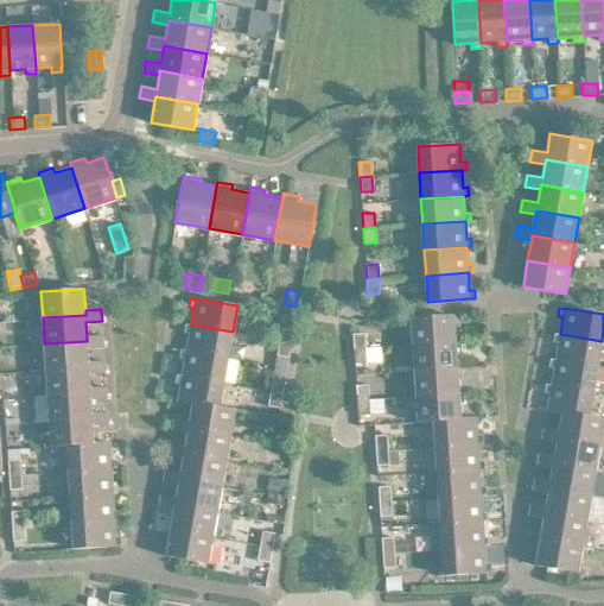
[(411,319),(413,345),(456,341),(455,326),(459,326),(459,315),(453,316),(453,315),(411,319)]
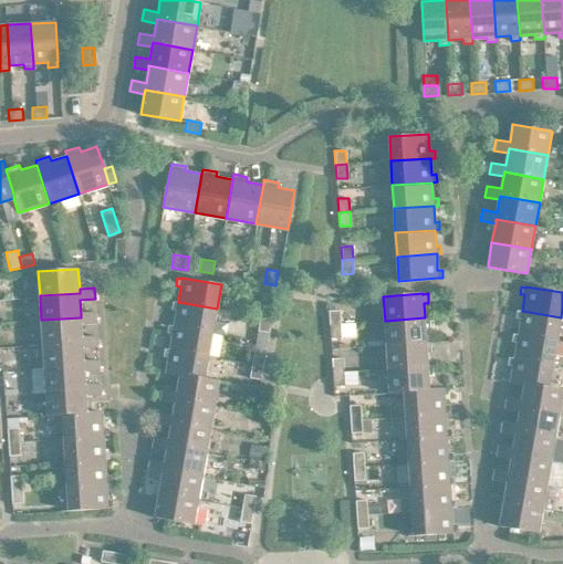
[(176,310),(174,325),(212,332),(217,309),(178,302),(173,301),(171,309),(176,310)]
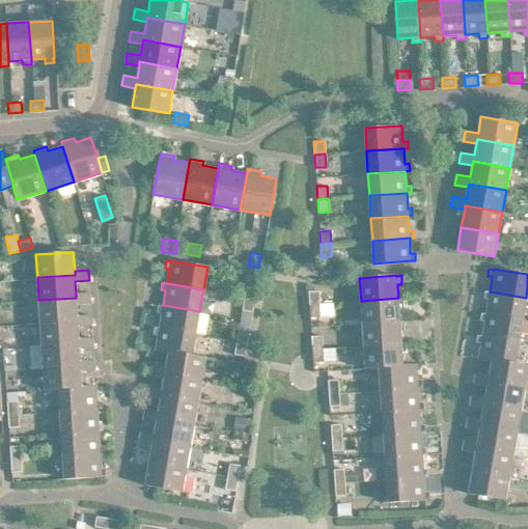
[(246,284),(244,297),(254,299),(256,285),(246,284)]
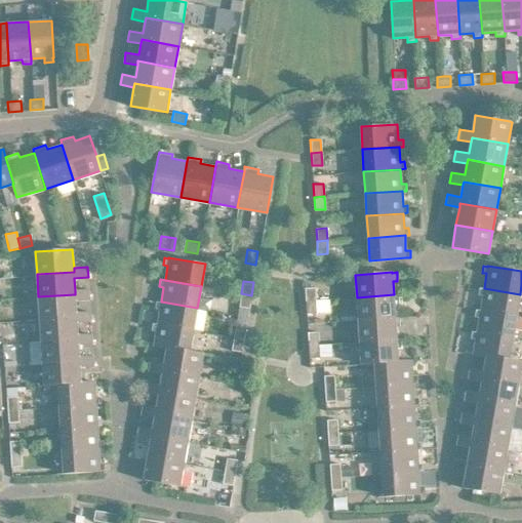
[(305,287),(306,300),(316,299),(315,287),(305,287)]
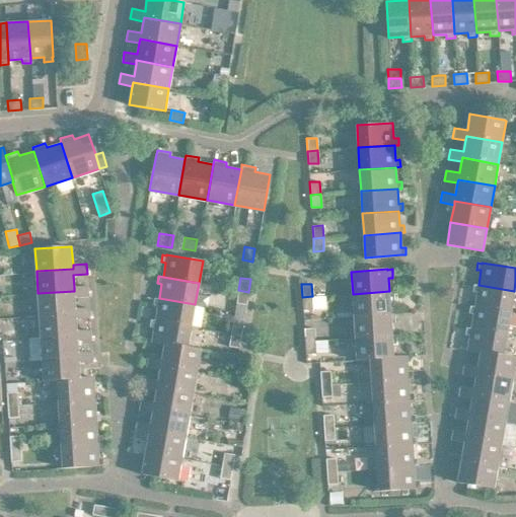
[(476,292),(474,306),(511,312),(514,291),(478,285),(473,284),(472,291),(476,292)]
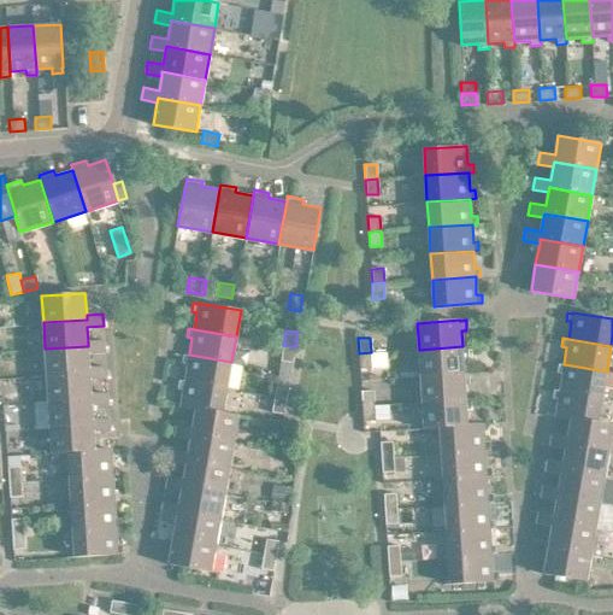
[(45,349),(47,374),(90,372),(89,367),(89,353),(105,352),(104,340),(88,341),(88,346),(45,349)]
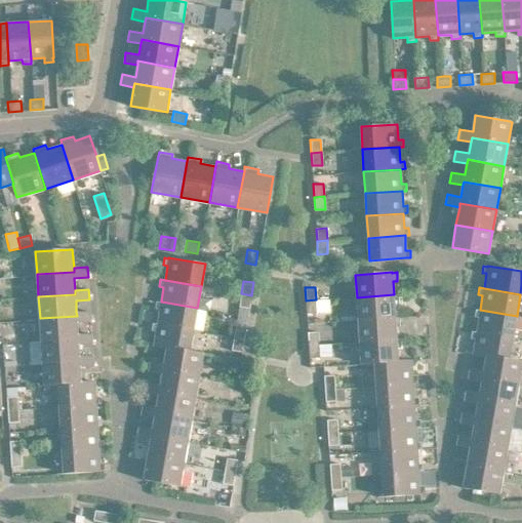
[(251,295),(241,293),(239,306),(249,308),(251,295)]
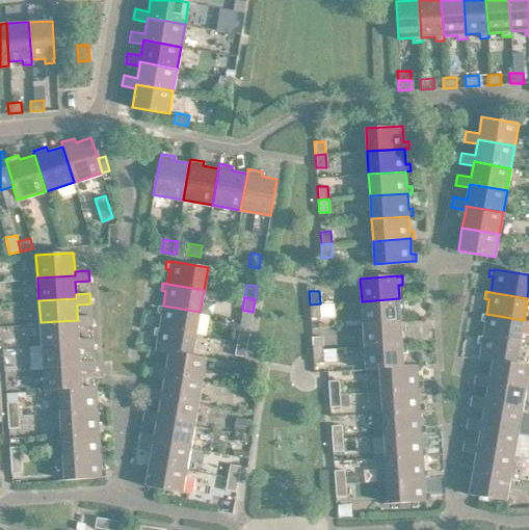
[(362,301),(363,323),(400,321),(399,308),(404,308),(403,298),(399,298),(362,301)]
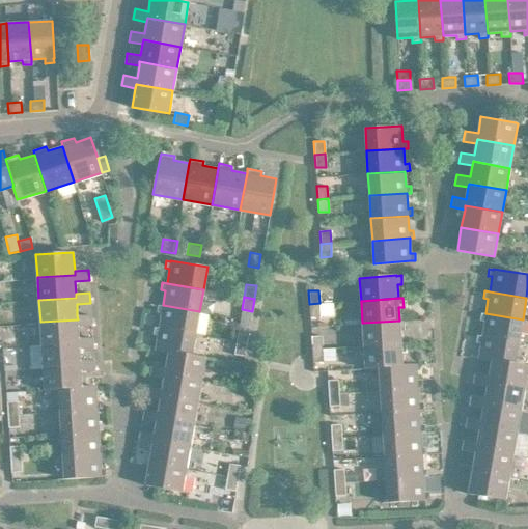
[(320,303),(309,304),(309,316),(320,316),(320,303)]
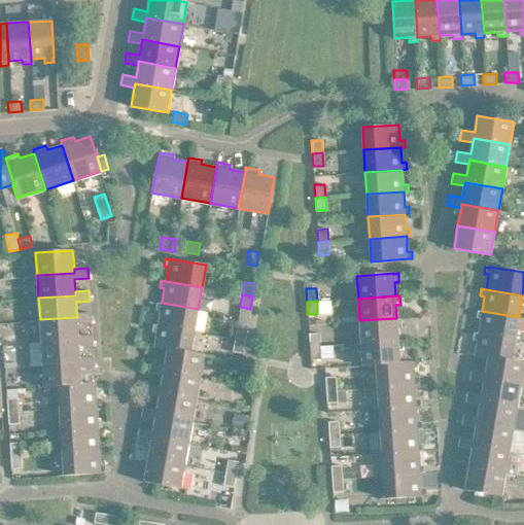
[(161,310),(158,325),(195,331),(198,309),(162,303),(156,303),(155,309),(161,310)]
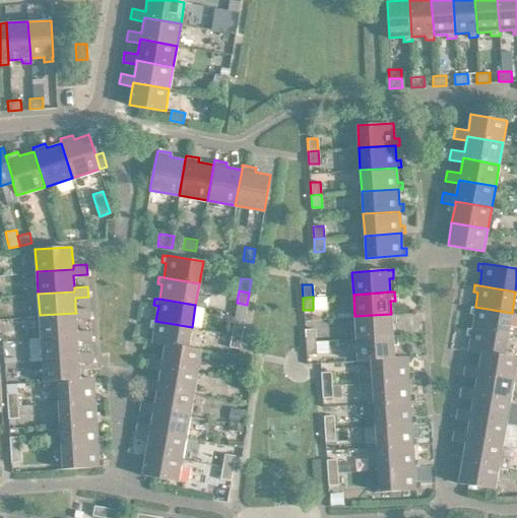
[(474,314),(471,328),(508,334),(512,313),(475,307),(471,306),(469,313),(474,314)]
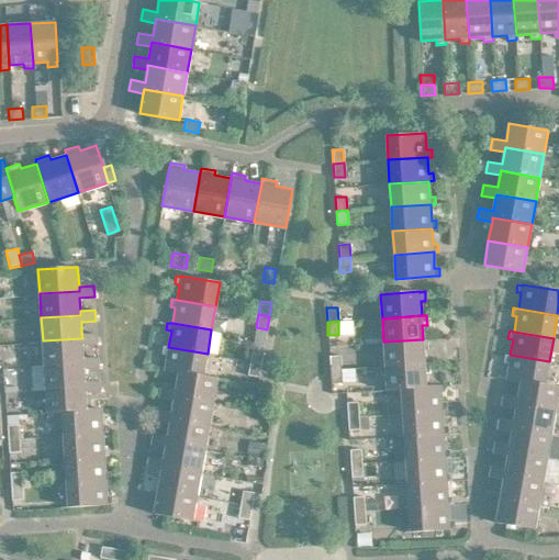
[(43,340),(44,365),(84,362),(84,358),(82,345),(97,345),(97,333),(81,334),(82,338),(43,340)]
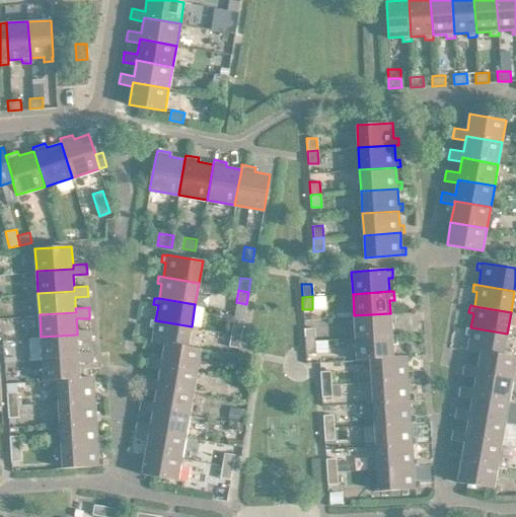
[(354,315),(355,338),(391,336),(391,321),(395,321),(394,313),(390,313),(354,315)]
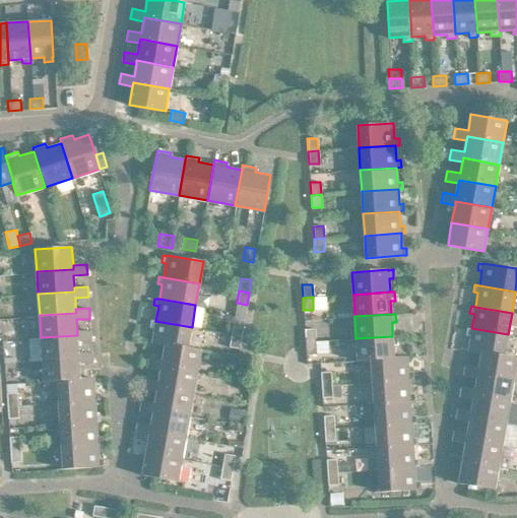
[(151,342),(165,345),(166,344),(188,348),(192,327),(155,321),(151,320),(150,327),(154,327),(151,342)]
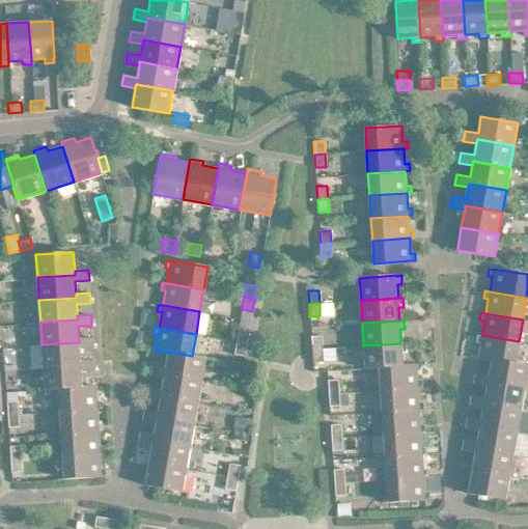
[(239,328),(237,341),(247,342),(249,330),(239,328)]
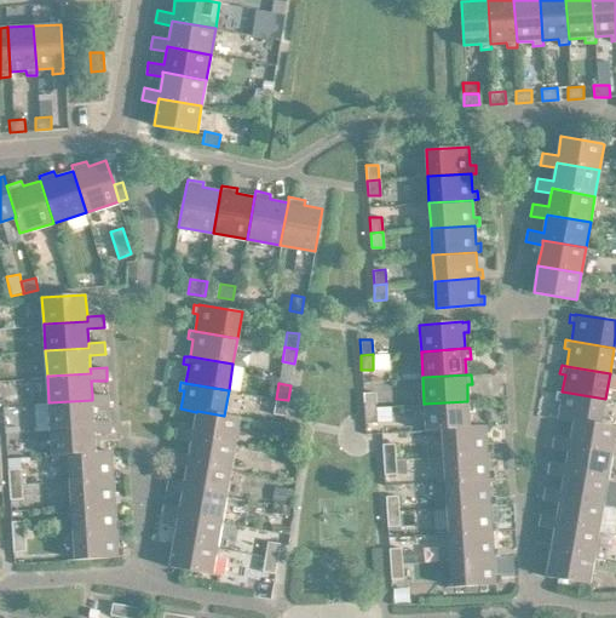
[(557,418),(574,422),(574,421),(600,425),(600,424),(605,399),(562,392),(557,390),(556,399),(560,400),(557,418)]
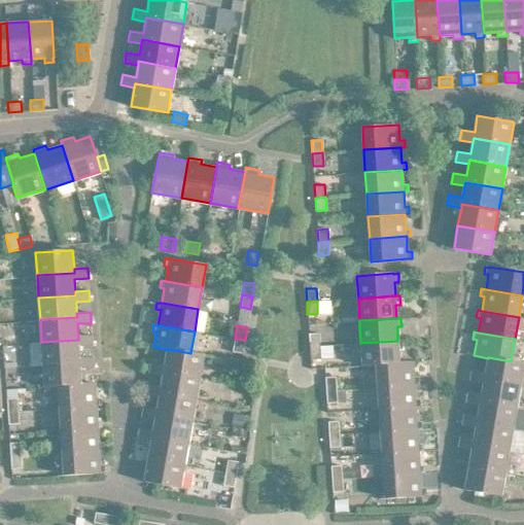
[(308,334),(309,346),(319,346),(318,333),(308,334)]
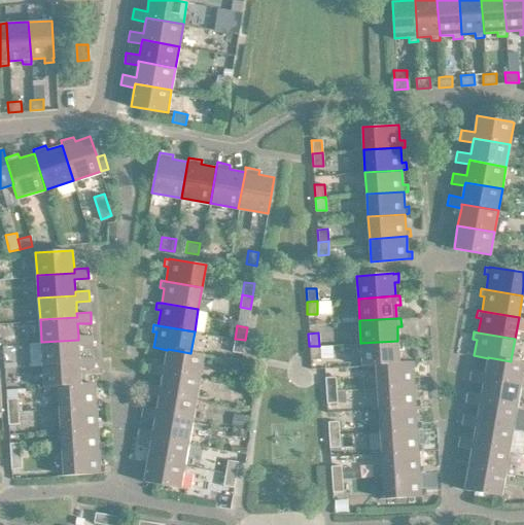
[(41,342),(42,364),(79,361),(79,357),(78,346),(93,345),(92,335),(78,336),(78,340),(41,342)]
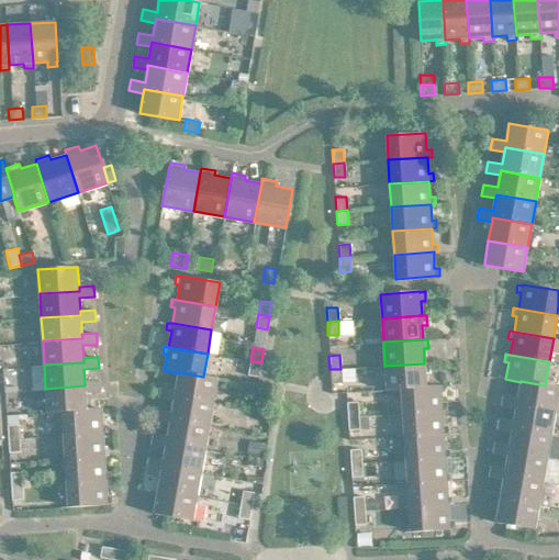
[(261,362),(250,361),(248,374),(259,377),(261,362)]
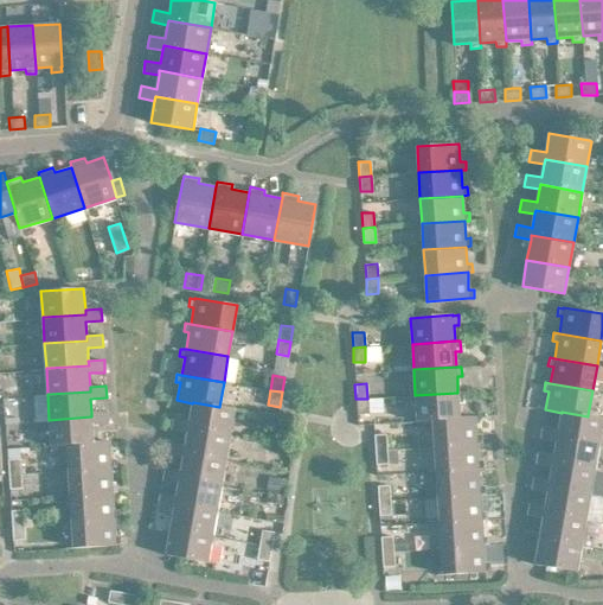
[(416,421),(431,420),(460,418),(460,416),(459,402),(463,402),(463,392),(457,393),(415,395),(416,421)]
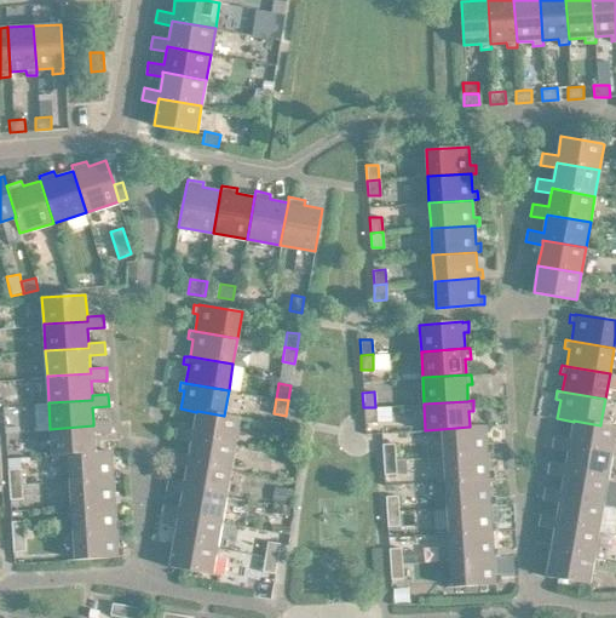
[(375,407),(363,407),(364,423),(376,422),(375,407)]
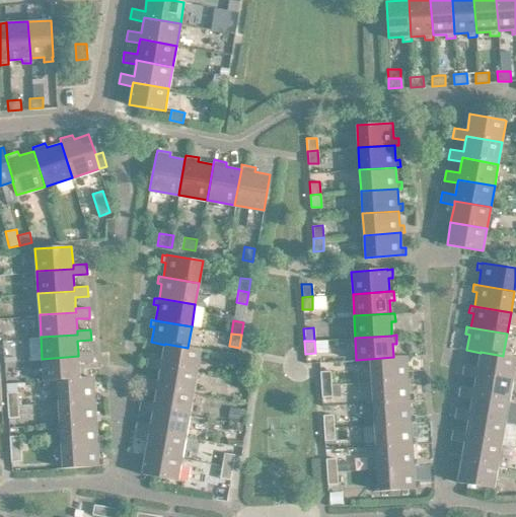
[(147,367),(160,369),(161,365),(197,372),(201,350),(188,348),(165,344),(164,345),(162,359),(149,357),(147,367)]
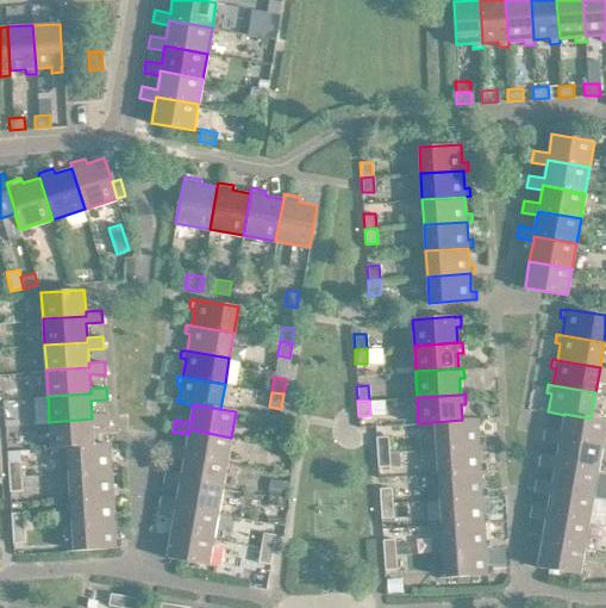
[(51,448),(67,447),(67,446),(94,445),(94,444),(93,427),(108,426),(107,413),(92,414),(92,419),(49,422),(51,448)]
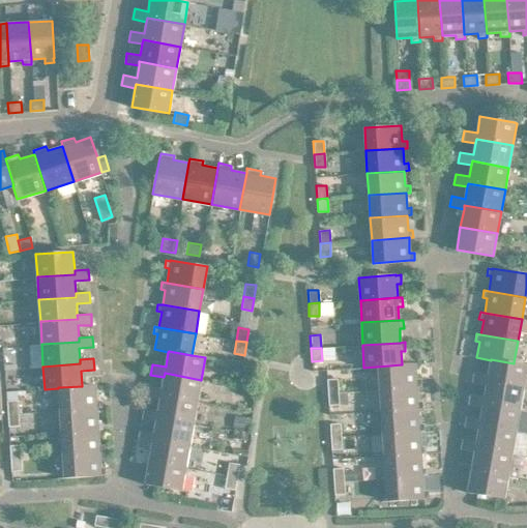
[(472,383),(486,385),(487,381),(523,387),(526,367),(526,364),(514,362),(514,363),(491,359),(491,360),(488,375),(474,373),(472,383)]
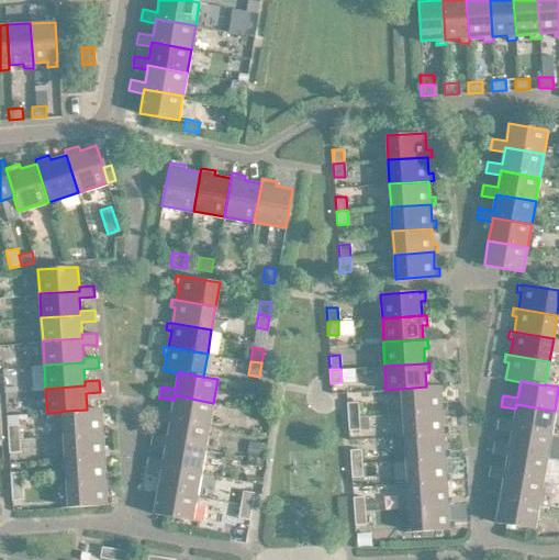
[(402,412),(442,410),(447,409),(446,402),(442,402),(440,385),(426,385),(426,387),(400,389),(402,412)]
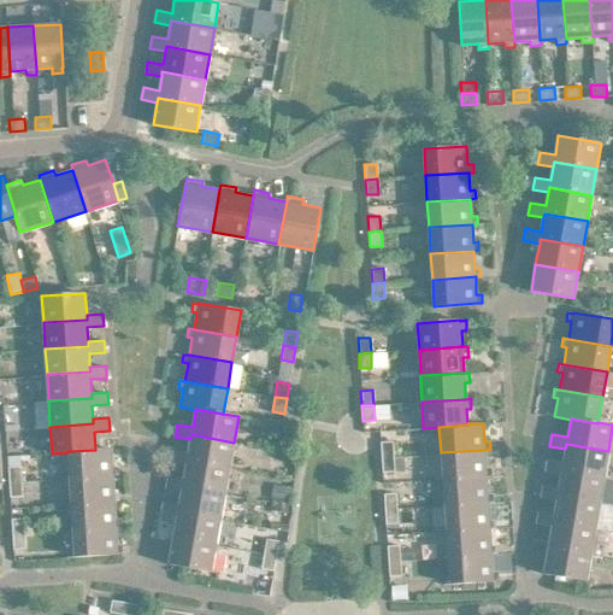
[(170,462),(186,464),(187,461),(230,468),(234,443),(192,434),(190,439),(188,454),(172,450),(170,462)]
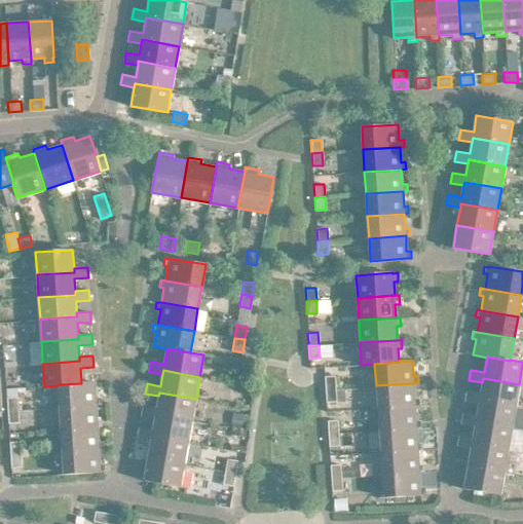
[(324,376),(325,389),(335,388),(334,375),(324,376)]
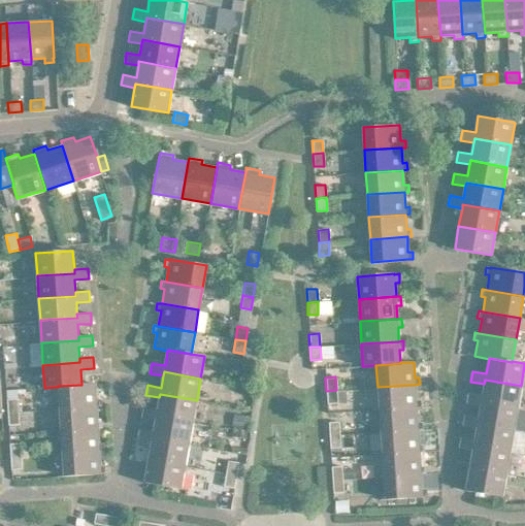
[(466,403),(481,405),(481,401),(518,408),(521,386),(485,380),(484,384),(482,395),(468,393),(466,403)]
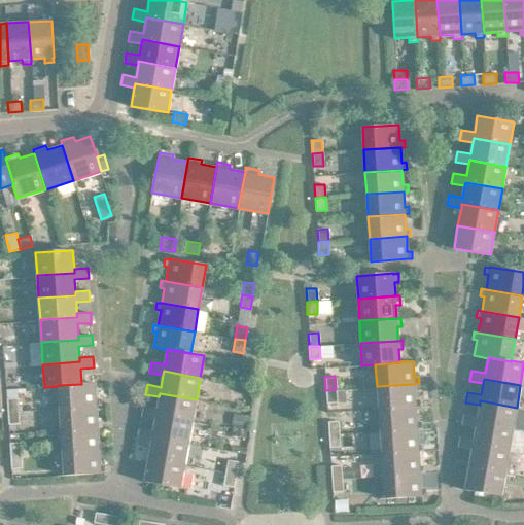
[(58,386),(59,408),(96,405),(101,405),(100,397),(96,398),(95,382),(81,383),(81,384),(58,385),(58,386)]
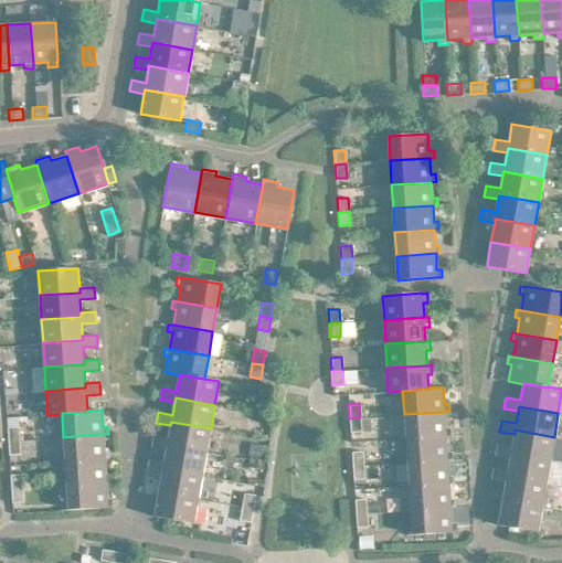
[(404,414),(405,438),(446,435),(451,435),(451,427),(445,428),(444,412),(404,414)]
